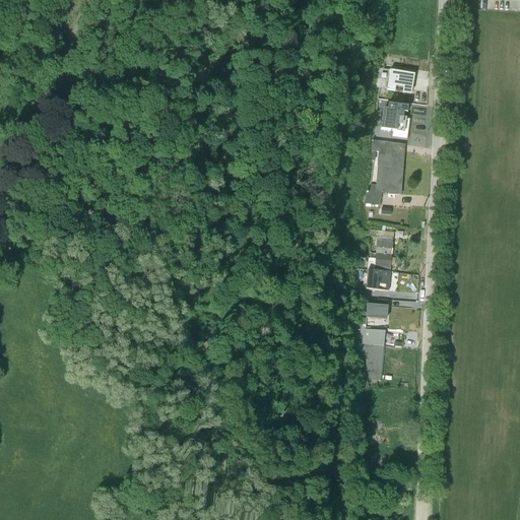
[(397,88),(398,80),(405,81),(405,86),(415,87),(417,63),(391,61),(389,87),(397,88)]
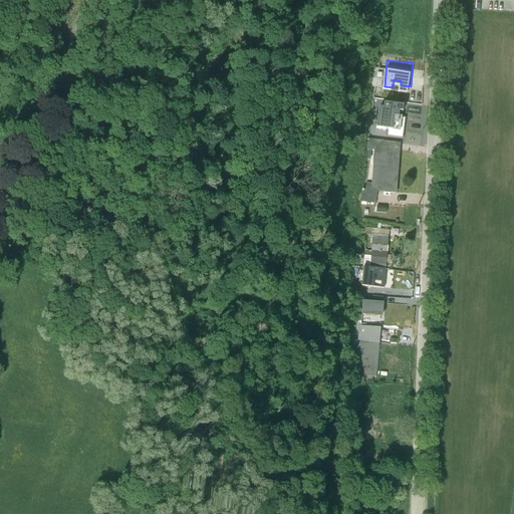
[(378,110),(376,125),(378,125),(380,125),(400,129),(402,113),(399,113),(400,108),(403,108),(403,107),(404,102),(384,100),(383,104),(379,104),(379,105),(378,110)]
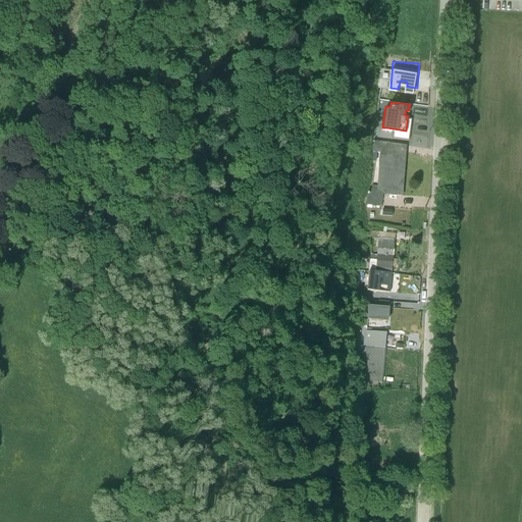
[(366,189),(365,200),(382,202),(383,191),(403,193),(407,142),(374,138),(373,149),(380,150),(377,183),(372,183),(371,189),(366,189)]
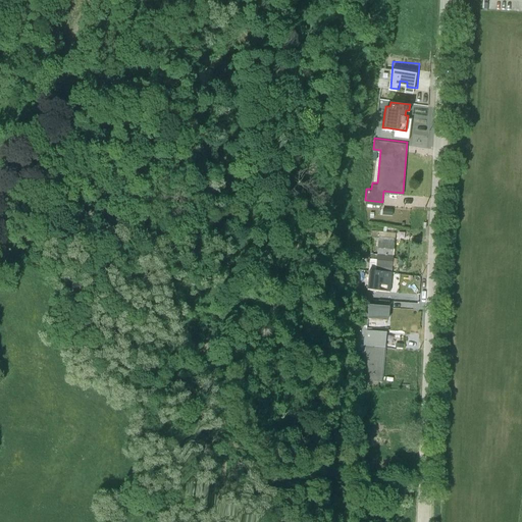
[(378,246),(377,250),(395,251),(396,233),(395,233),(379,232),(379,233),(378,246)]
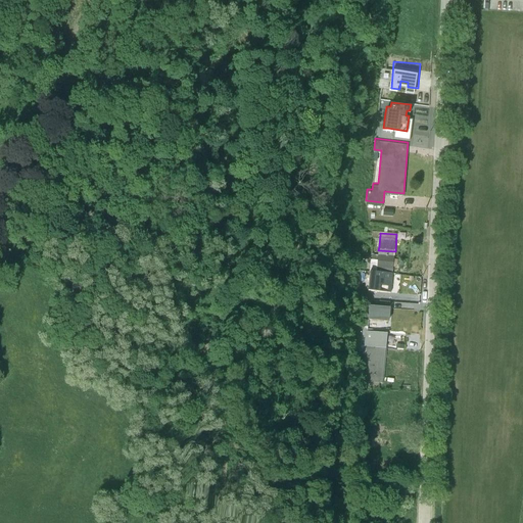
[(378,250),(379,246),(374,245),(374,249),(363,248),(362,253),(371,254),(370,267),(377,268),(378,250)]
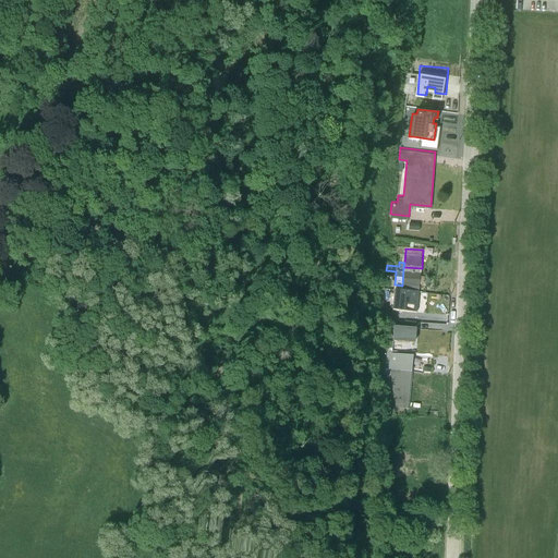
[(403,267),(402,286),(404,286),(404,284),(421,286),(422,268),(403,267)]
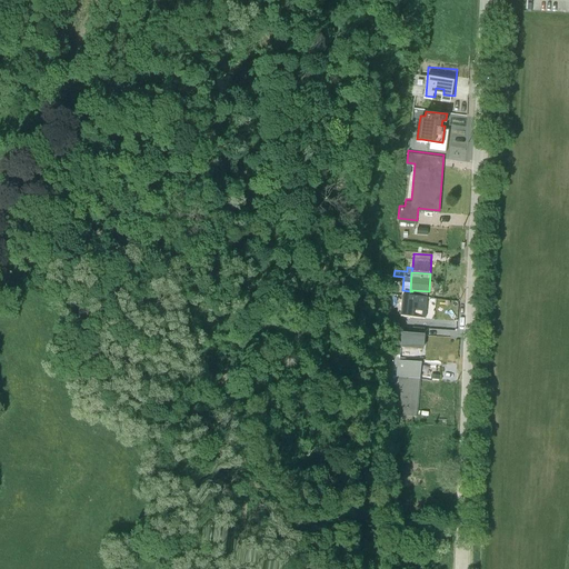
[(412,290),(412,291),(411,302),(401,302),(400,311),(427,313),(429,291),(412,290)]
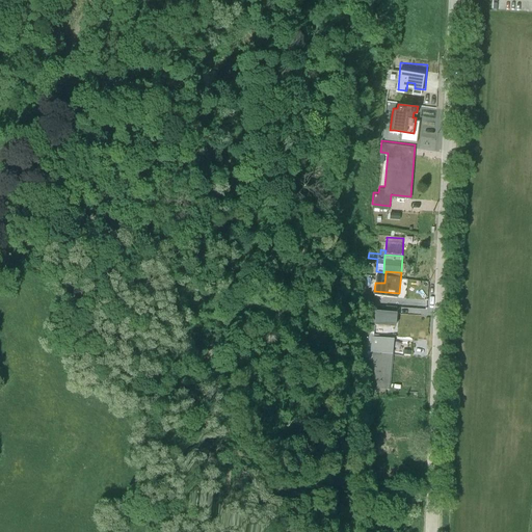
[(368,331),(372,333),(374,333),(375,321),(376,307),(377,307),(377,300),(370,300),(368,330),(368,331)]
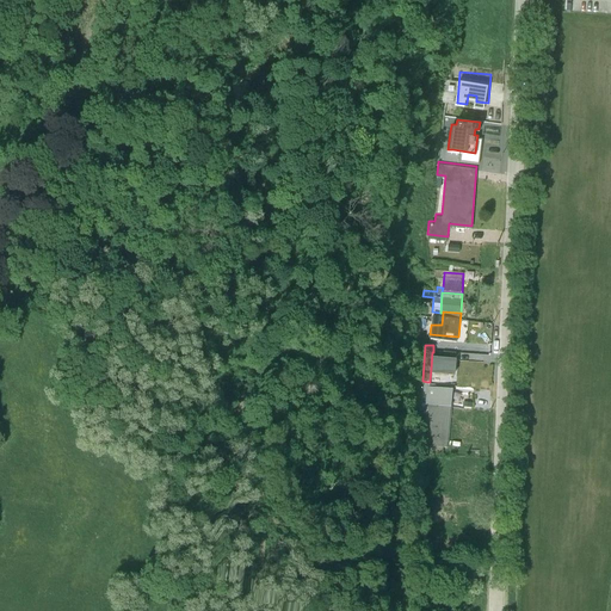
[(432,352),(431,369),(455,371),(457,355),(433,352),(432,352)]
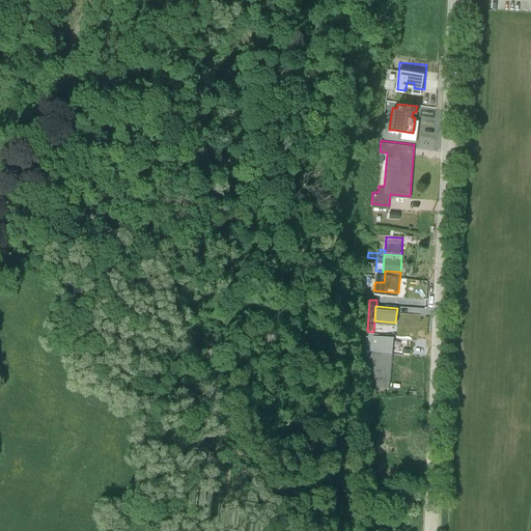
[(370,346),(392,348),(394,334),(373,332),(371,332),(370,346)]
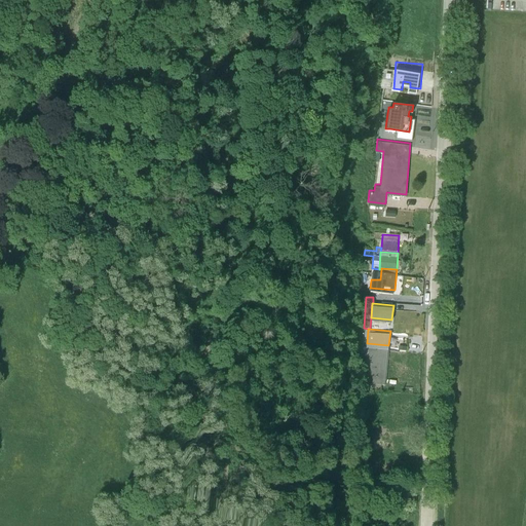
[(367,343),(367,351),(366,364),(369,365),(368,379),(367,385),(382,386),(381,380),(384,381),(388,345),(367,343)]
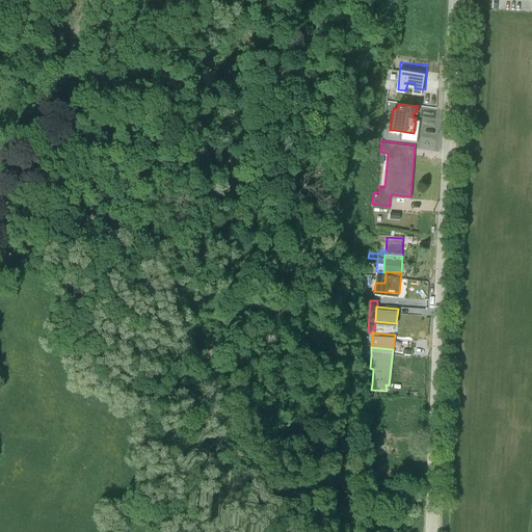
[(380,427),(380,436),(393,437),(393,428),(380,427)]
